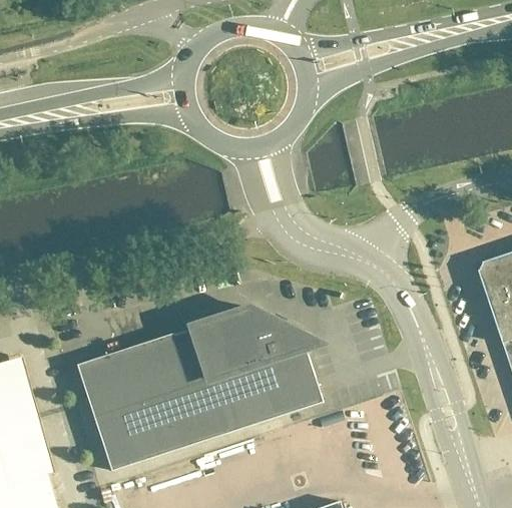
[(511,249),(481,262),(477,270),(511,374),(511,249)]
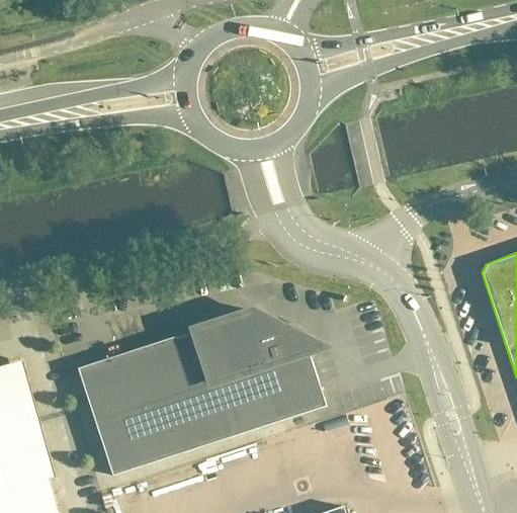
[(324,346),(252,309),(192,328),(193,331),(175,337),(175,335),(77,367),(112,474),(325,405),(308,351),(324,346)]
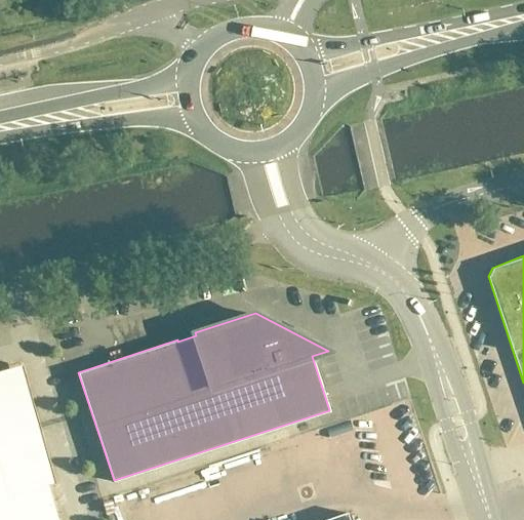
[(0,519),(57,519),(16,372),(0,376),(0,519)]
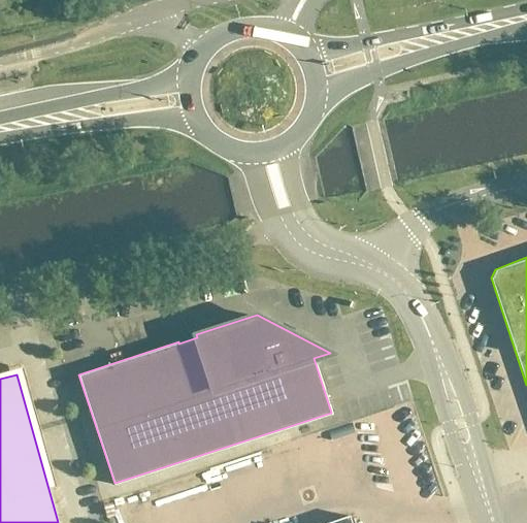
[(198,480),(166,486),(169,499),(201,493),(198,480)]
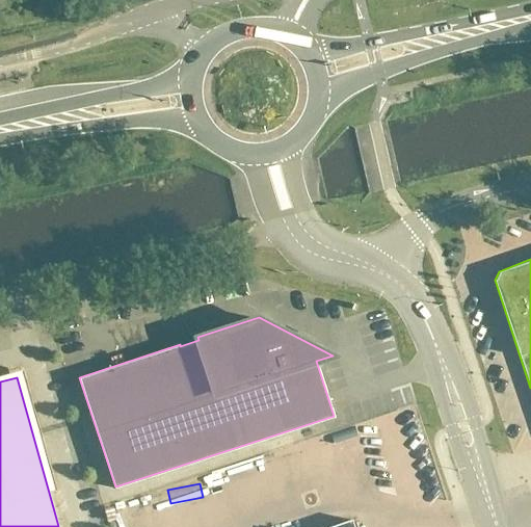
[(158,514),(155,493),(121,497),(124,518),(158,514)]
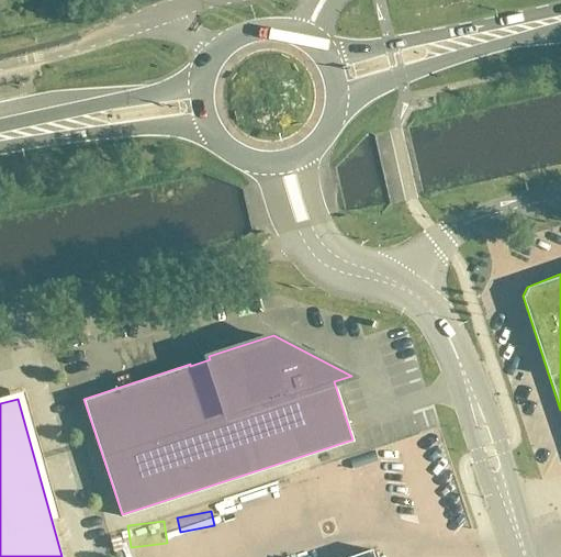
[(344,556),(374,556),(371,547),(344,556)]
